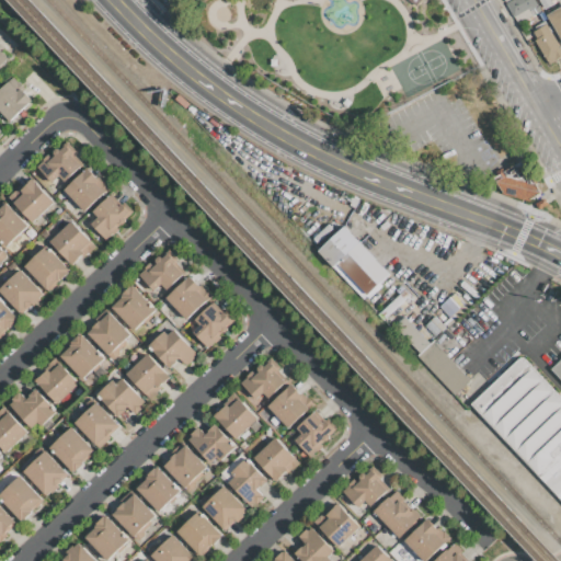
[(505,3),(511,0),(535,0),(541,10),(518,24),(505,3)]
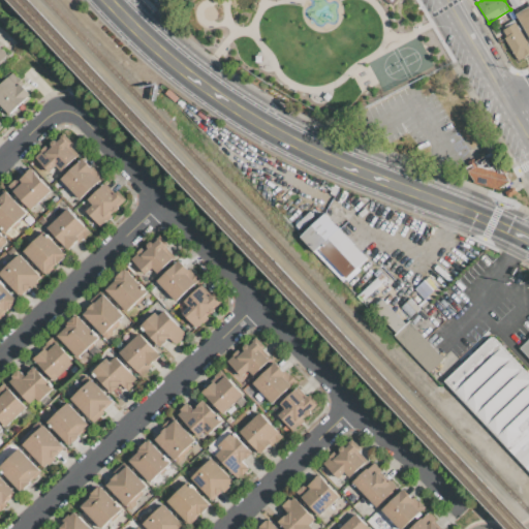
[(507,0),(520,0),(522,3),(512,8),(507,0)]
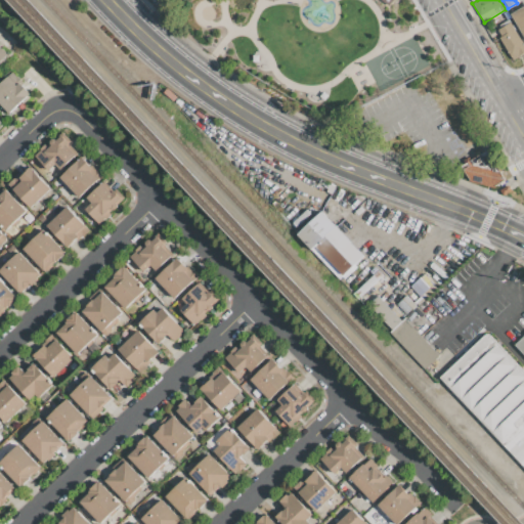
[(523,35),(511,14),(523,6),(523,35)]
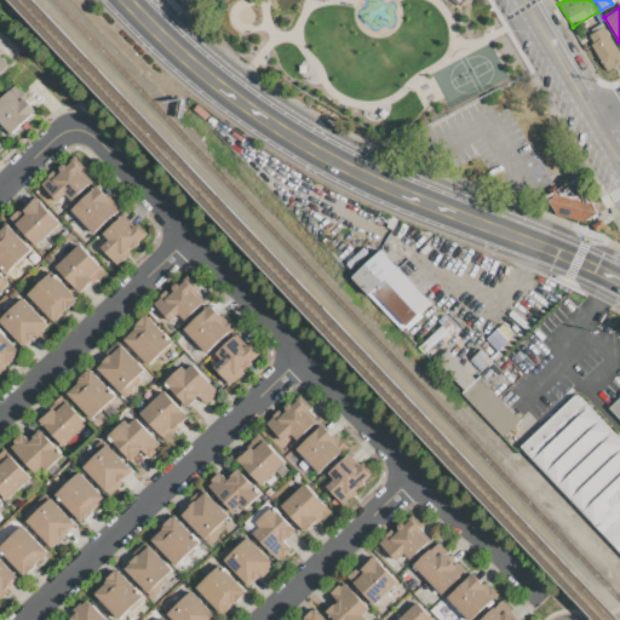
[(589,35),(604,26),(619,52),(619,61),(606,70),(591,45),(593,42),(589,35)]
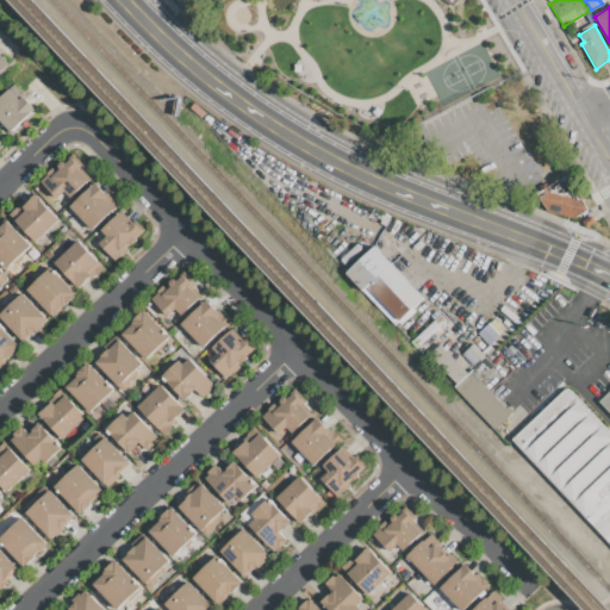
[(0,55),(10,66),(0,74),(0,55)]
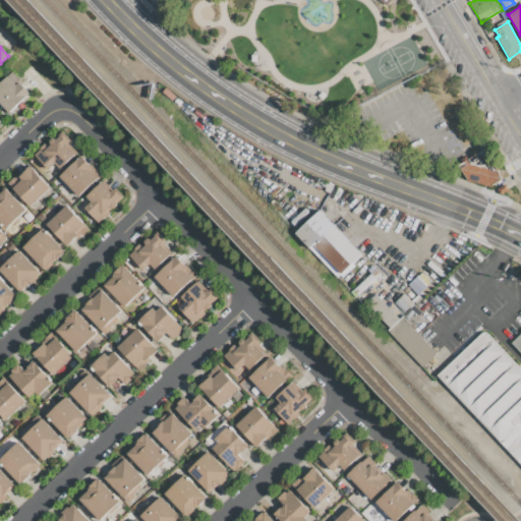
[(8,114),(0,105),(0,82),(7,75),(16,84),(19,81),(31,94),(8,114)]
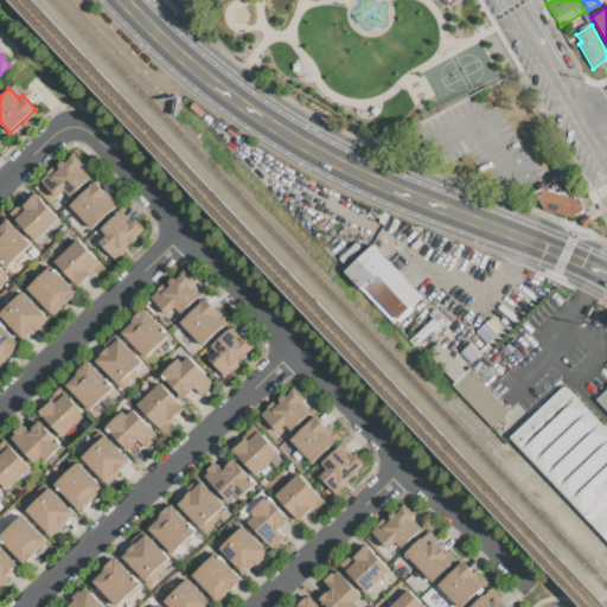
[(59,167),(58,166),(58,165),(58,164),(58,161),(59,161),(62,160),(63,160),(64,160),(65,161),(71,157),(81,166),(78,168),(88,179),(69,197),(63,191),(56,197),(40,180),(52,168),(56,171),(59,167)]
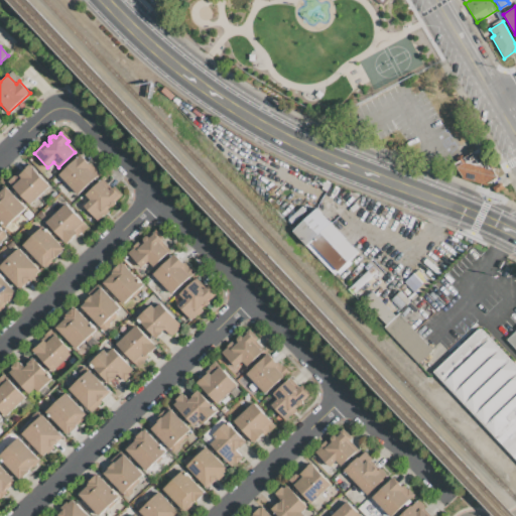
[(77,195),(58,174),(80,154),(91,165),(88,168),(96,176),(77,195)]
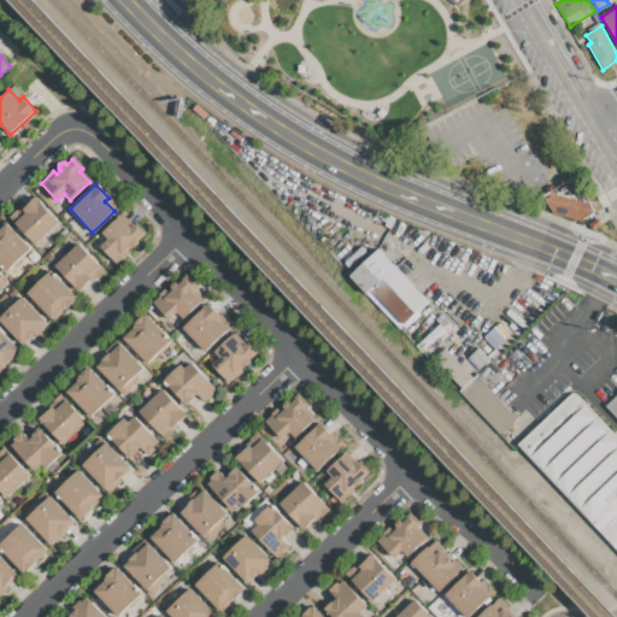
[(582,219),(581,222),(553,215),(553,212),(547,200),(558,195),(586,203),(593,212),(582,219)]
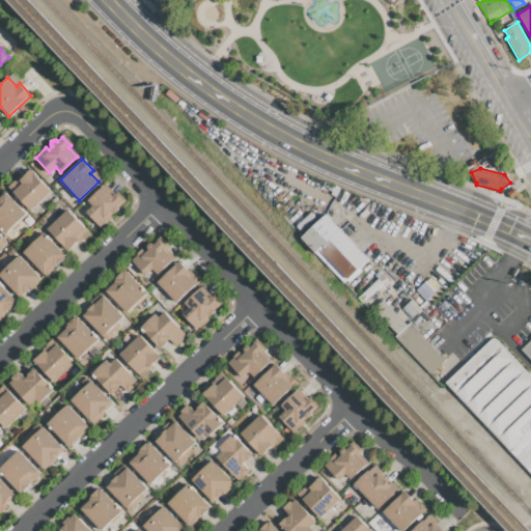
[(51,191),(30,210),(8,186),(14,180),(15,182),(20,176),(21,177),(30,169),(51,191)]
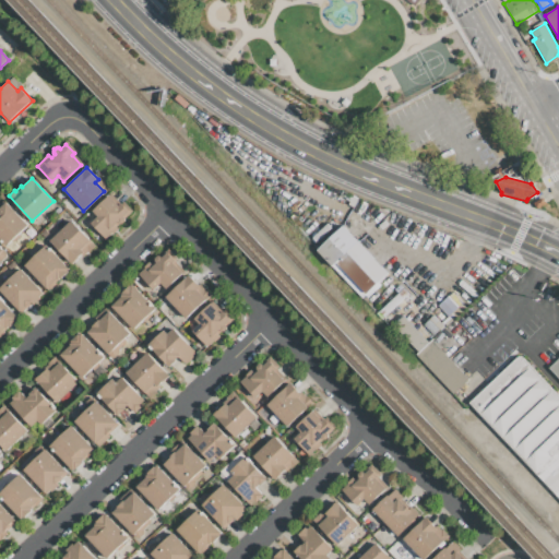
[(125,216),(125,218),(125,219),(125,221),(125,222),(123,223),(122,224),(120,224),(119,224),(118,223),(115,225),(118,228),(107,239),(92,223),(98,216),(93,210),(109,195),(119,206),(121,204),(129,212),(125,216)]
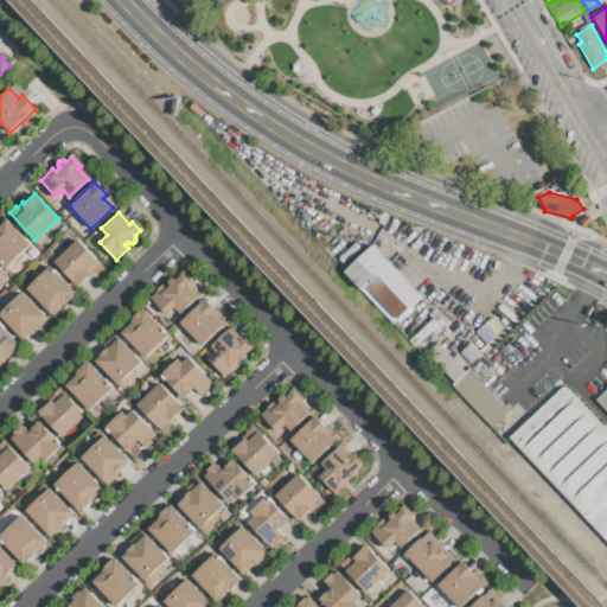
[(582,225),(579,221),(589,213),(593,219),(582,225)]
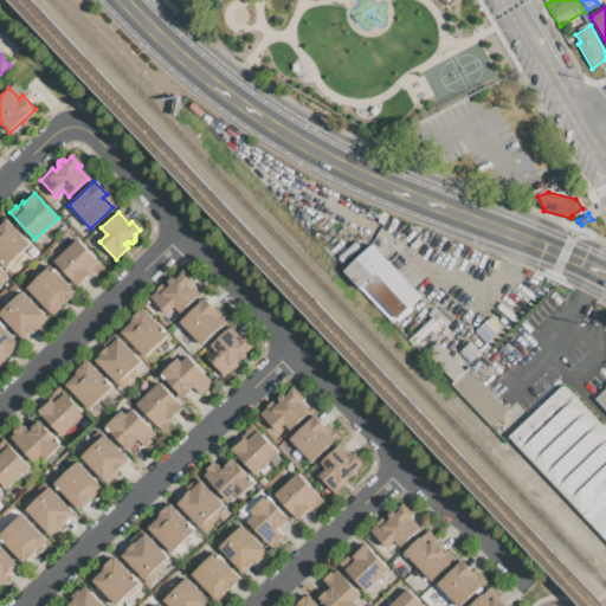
[(30,244),(5,268),(0,262),(0,224),(6,219),(30,244)]
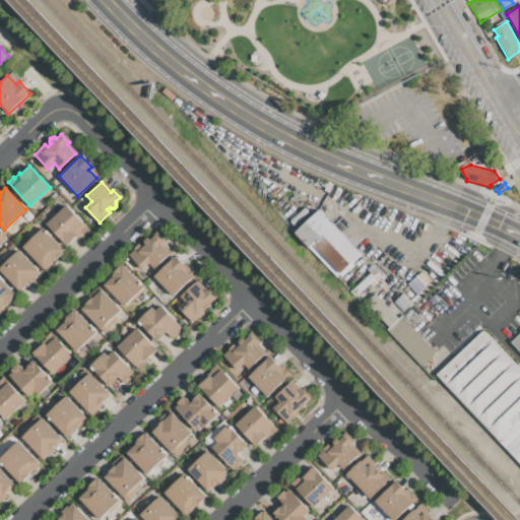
[(47,223),(67,205),(84,223),(75,232),(78,235),(67,245),(47,223)]
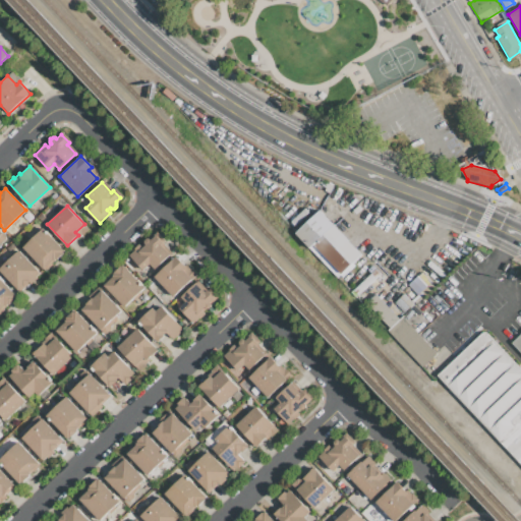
[(294,233),(336,277),(360,253),(319,210),(294,233)]
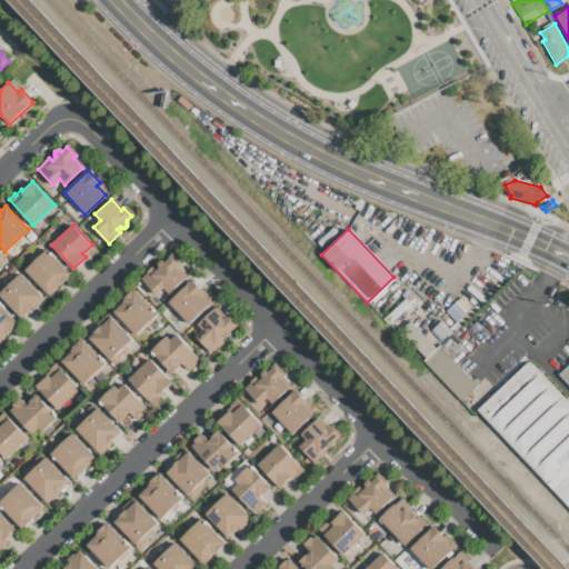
[(26,270),(48,249),(70,273),(68,276),(69,277),(61,283),(60,283),(55,288),(57,289),(50,295),(48,293),(26,270)]
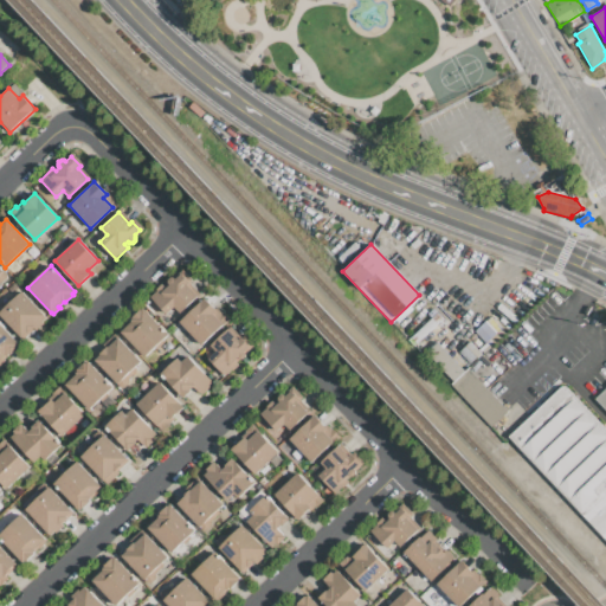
[(168,284),(168,282),(168,281),(169,279),(171,278),(172,277),(173,277),(175,277),(176,278),(181,274),(189,282),(187,285),(198,296),(180,314),(174,308),(167,314),(150,297),(158,290),(156,289),(162,283),(166,287),(168,284)]
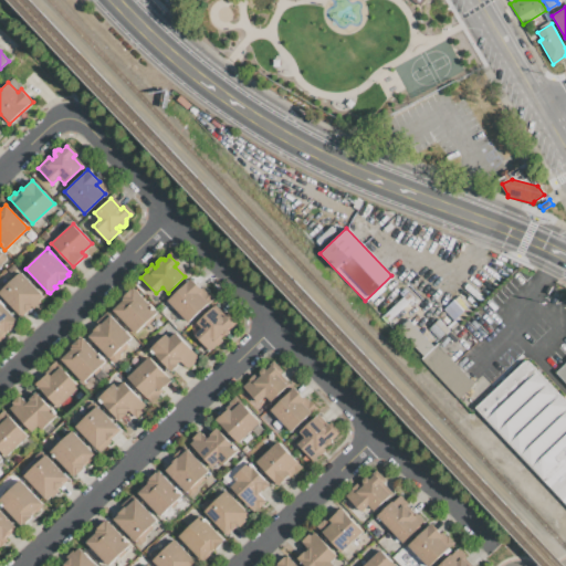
[(0,294),(0,282),(1,282),(3,282),(6,282),(13,275),(14,276),(16,275),(17,276),(21,272),(44,296),(40,301),(41,302),(33,310),(31,307),(25,312),(24,311),(20,315),(0,294)]
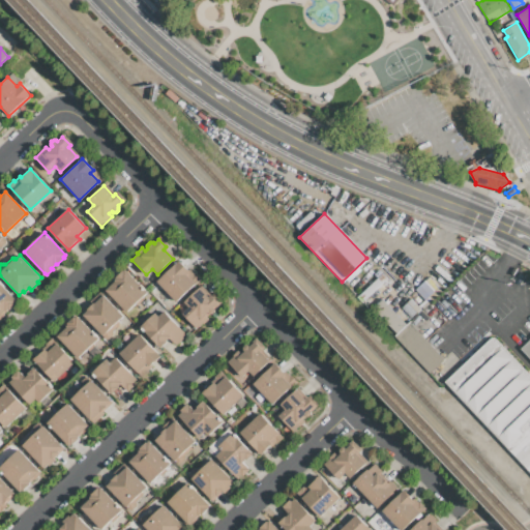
[(156,282),(178,261),(180,262),(188,270),(187,271),(189,272),(186,275),(196,284),(175,302),(156,282)]
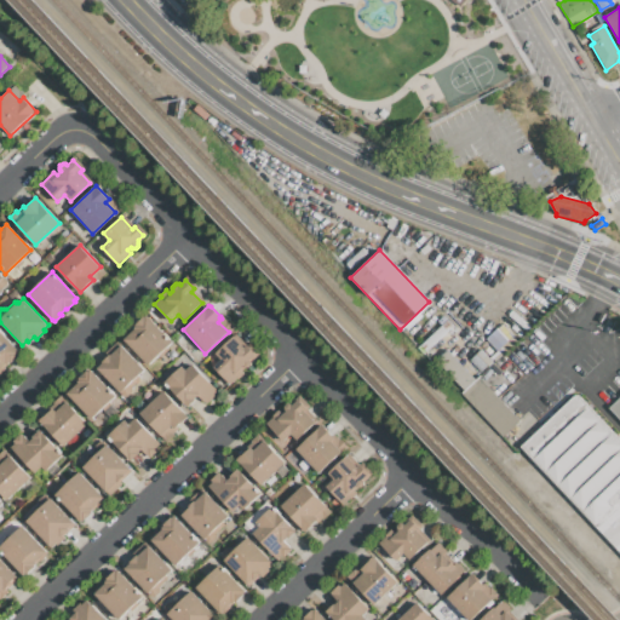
[(172,343),(148,365),(124,338),(137,326),(136,325),(144,317),(144,319),(148,316),(172,343)]
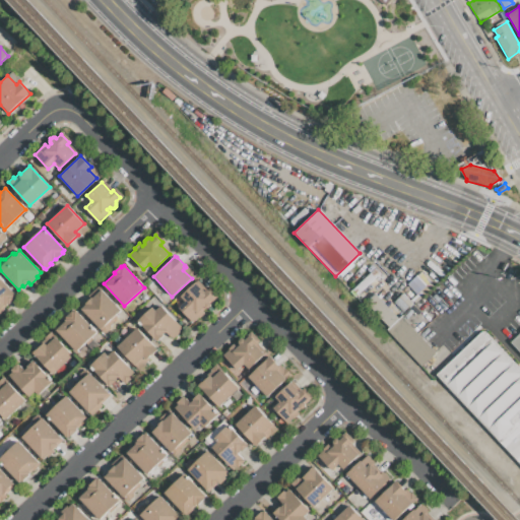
[(0,276),(17,296),(0,311),(0,276)]
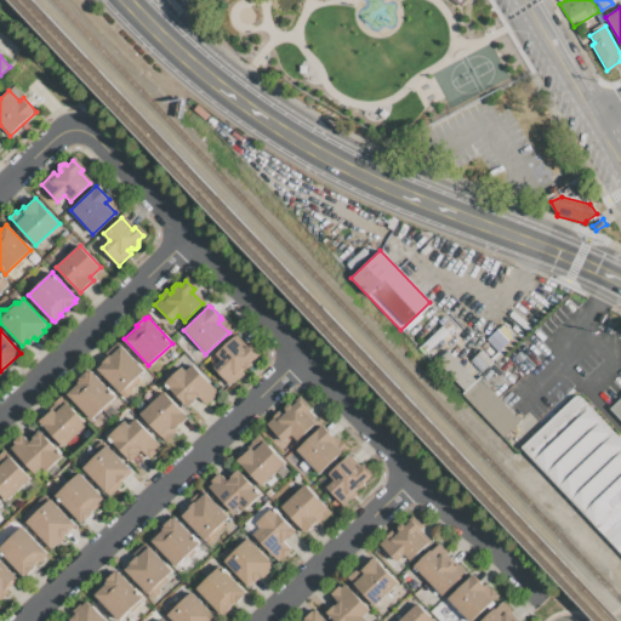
[(234,337),(245,348),(248,346),(256,354),(250,360),(251,362),(251,363),(251,364),(251,366),(250,368),(249,368),(248,369),(246,369),(245,368),(244,366),(240,369),(244,374),(232,386),(228,381),(226,383),(212,368),(221,360),(216,354),(234,337)]
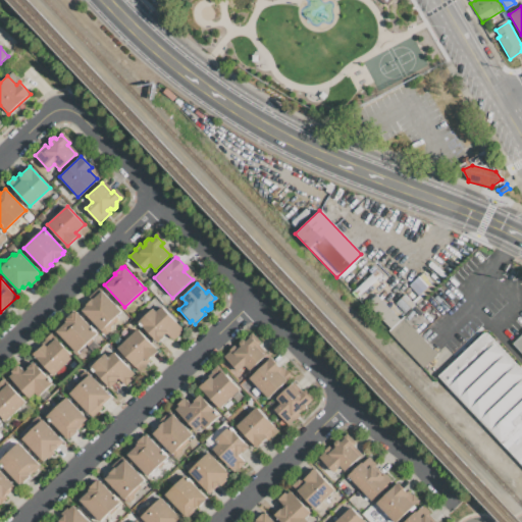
[(103,332),(82,310),(87,306),(85,304),(91,299),(93,300),(102,291),(121,311),(116,315),(119,318),(111,325),(111,327),(111,329),(110,330),(108,332),(107,332),(105,333),(103,332)]
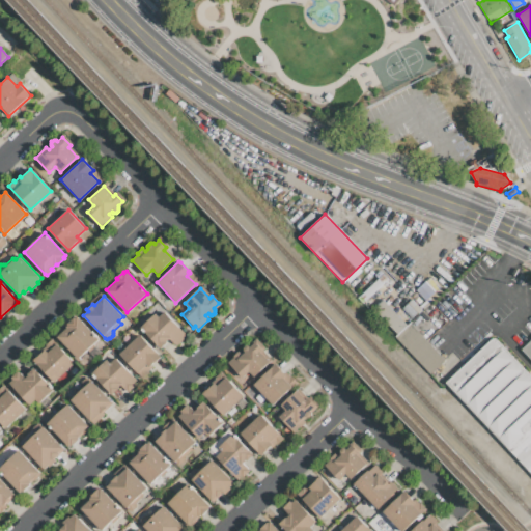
[(165,312),(188,336),(176,346),(170,339),(166,342),(167,343),(161,350),(141,327),(156,313),(160,317),(165,312)]
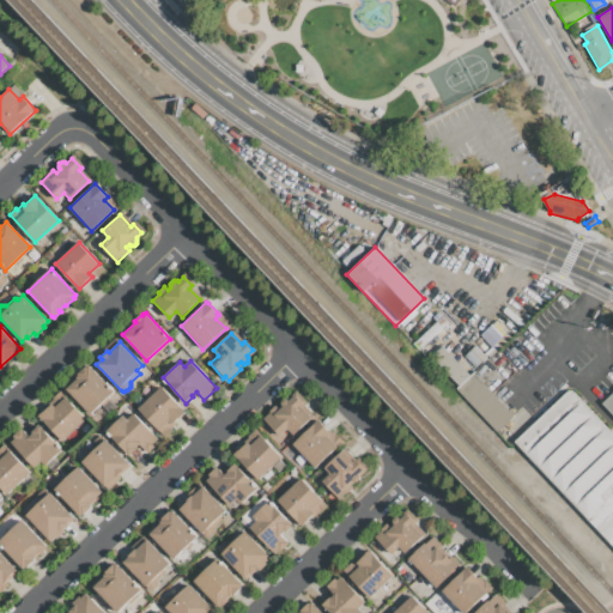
[(90,414),(66,389),(78,377),(77,377),(79,375),(78,374),(86,366),(87,366),(90,365),(115,392),(90,414)]
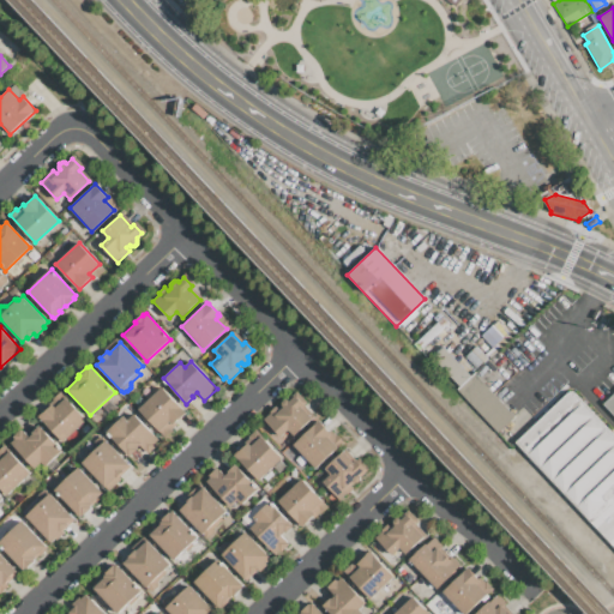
[(139,409),(162,386),(186,413),(175,422),(178,425),(164,435),(139,409)]
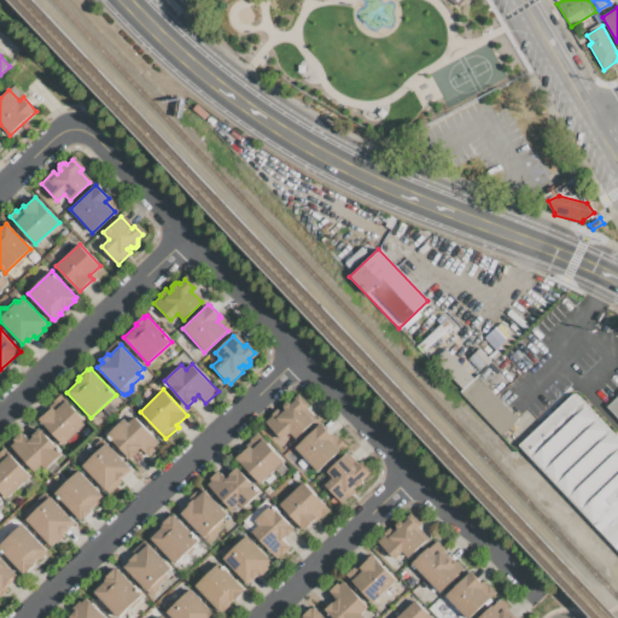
[(617,557),(513,445),(570,392),(617,443),(617,557)]
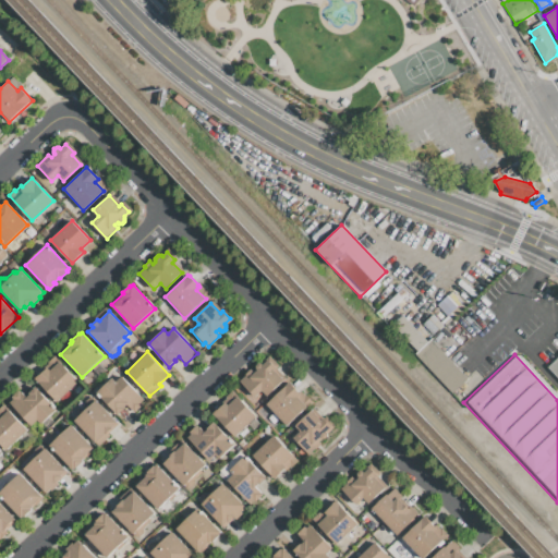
[(557,381),(544,367),(557,354),(557,381)]
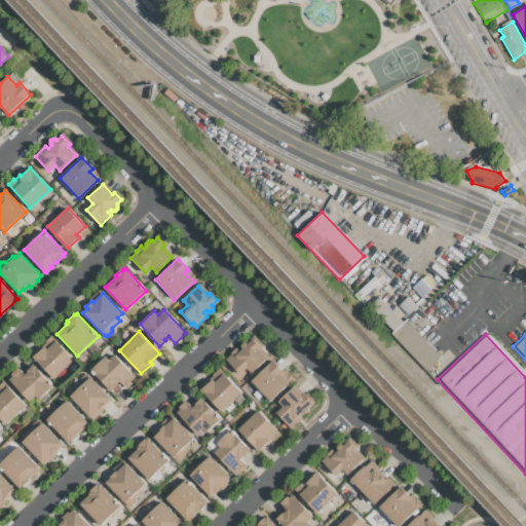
[(242,349),(241,347),(241,346),(241,345),(242,344),(243,343),(245,342),(246,342),(247,342),(248,343),(254,338),(261,346),(258,349),(267,359),(252,373),(247,369),(239,375),(225,361),(231,354),(230,353),(234,349),(238,352),(242,349)]
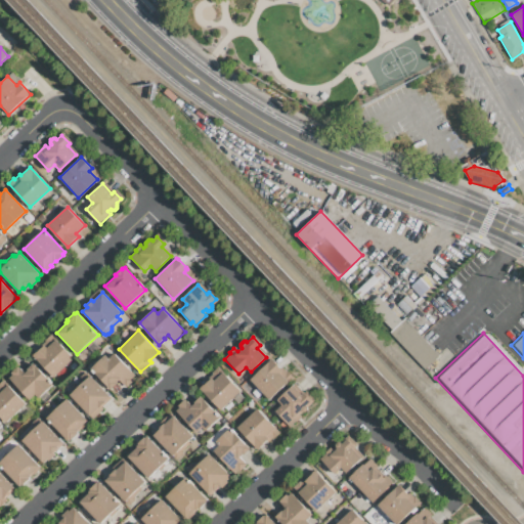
[(74,358),(53,378),(33,356),(44,345),(46,347),(55,338),(74,358)]
